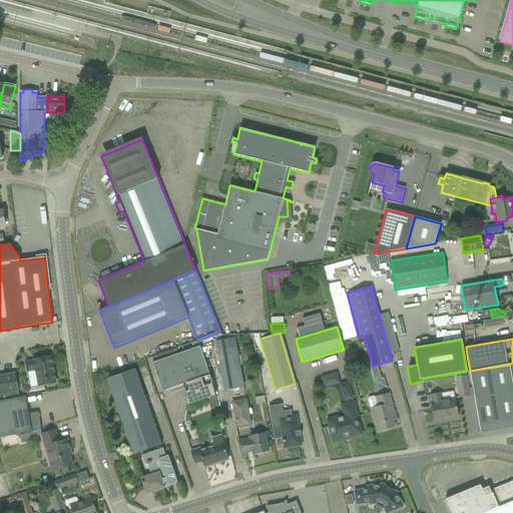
[(206,399),(210,409),(217,406),(209,375),(199,346),(198,341),(191,343),(193,349),(178,354),(176,348),(151,357),(153,363),(152,363),(162,391),(187,383),(187,391),(185,392),(186,405),(206,399)]
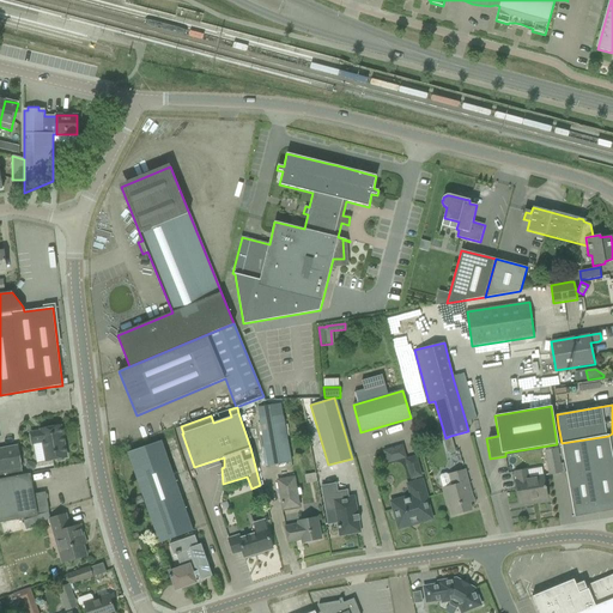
[(283,416),(260,419),(260,422),(268,466),(291,462),(284,417),(283,416)]
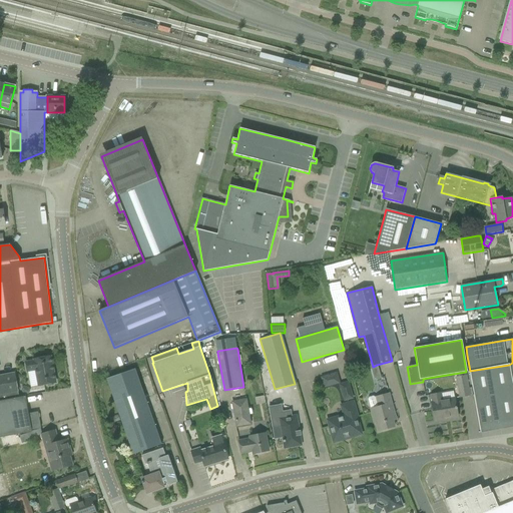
[(35,370),(38,386),(47,385),(48,386),(52,385),(53,384),(55,383),(50,357),(34,360),(34,361),(25,363),(27,372),(35,370)]
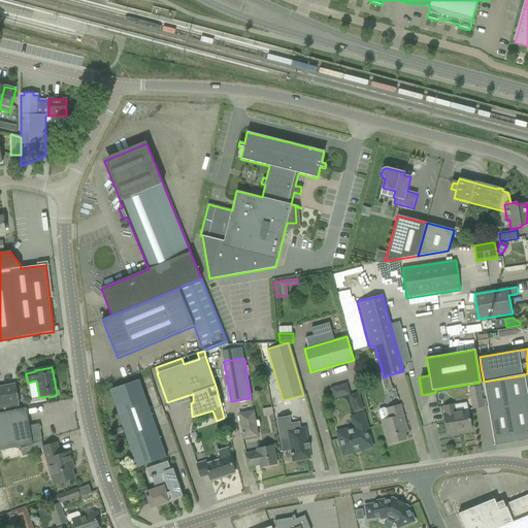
[(527,396),(524,375),(484,382),(494,442),(495,442),(494,440),(514,436),(515,438),(515,436),(527,433),(527,396)]
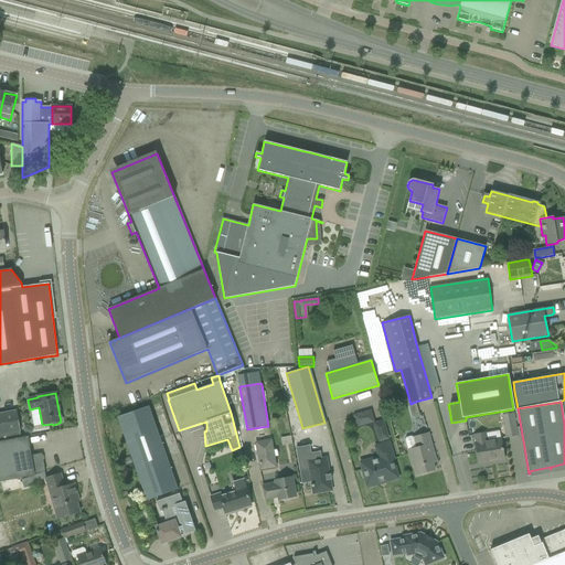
[(117,417),(146,501),(178,490),(149,406),(117,417)]
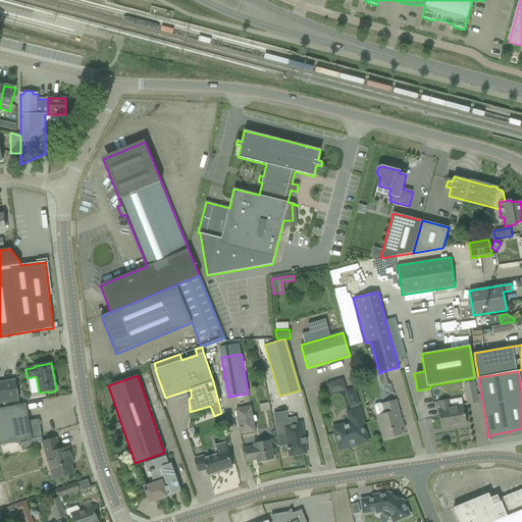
[(0,408),(20,405),(15,378),(0,381),(0,408)]
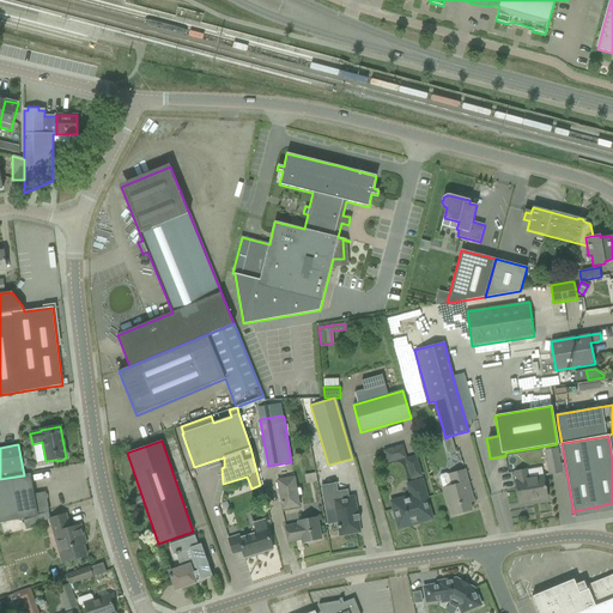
[(401,444),(380,450),(384,463),(405,457),(401,444)]
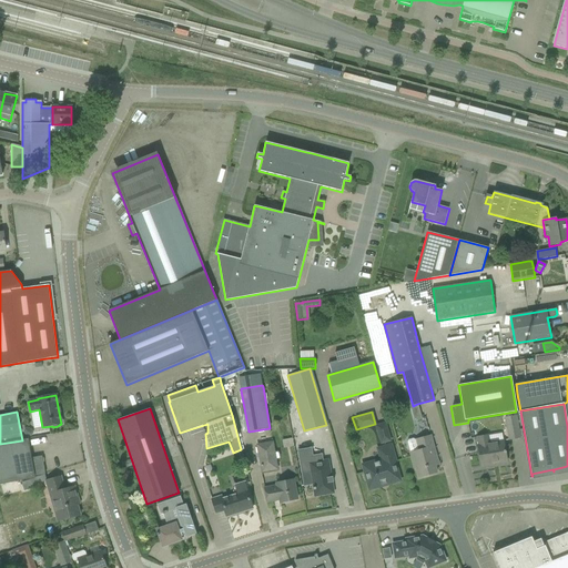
[(505,418),(509,440),(519,438),(516,416),(505,418)]
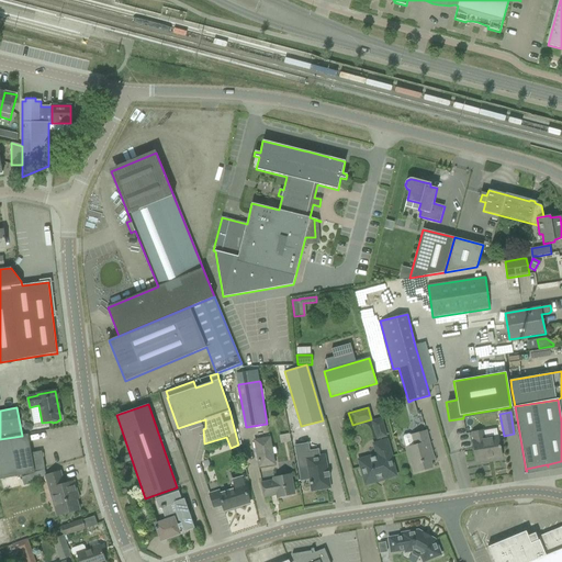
[(372,422),(378,439),(385,436),(381,419),(372,422)]
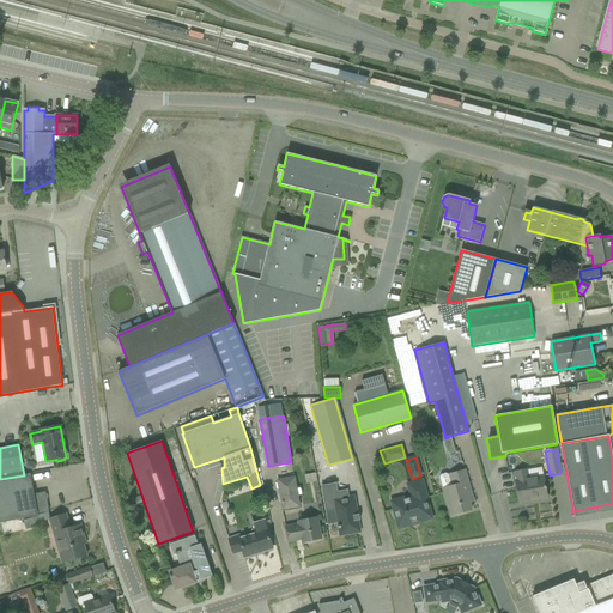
[(28,462),(25,466),(26,469),(30,472),(34,471),(36,468),(35,465),(31,462),(28,462)]
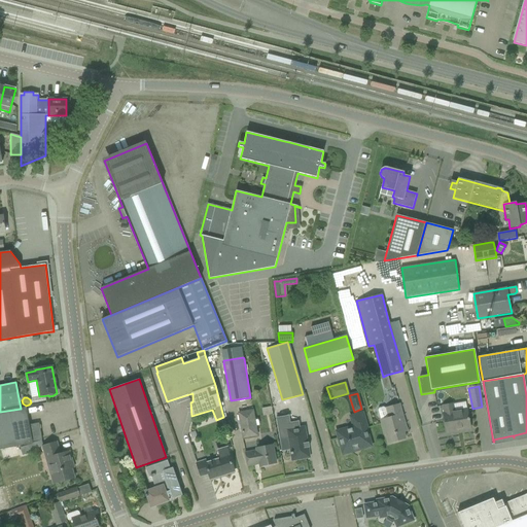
[(386,434),(388,444),(406,438),(403,430),(407,429),(403,420),(399,403),(385,408),(384,407),(379,409),(378,411),(381,420),(380,420),(384,435),(386,434)]
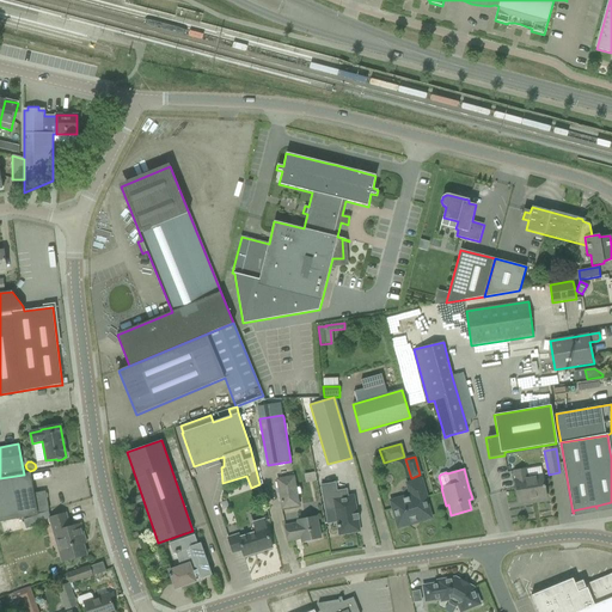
[(514,479),(519,503),(546,499),(543,475),(527,477),(526,469),(514,471),(515,479),(514,479)]
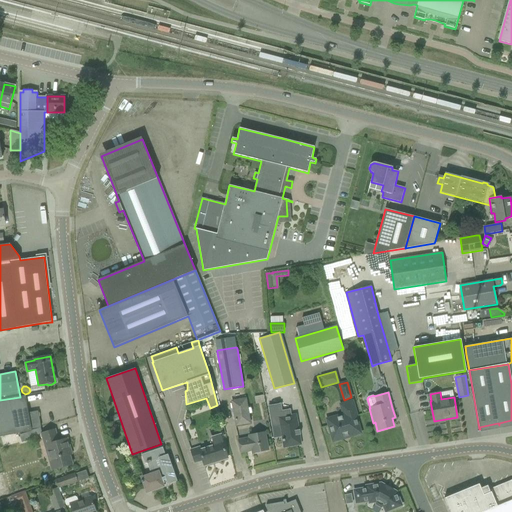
[(0,436),(31,431),(31,430),(40,428),(37,412),(28,414),(24,396),(20,397),(0,400),(0,436)]
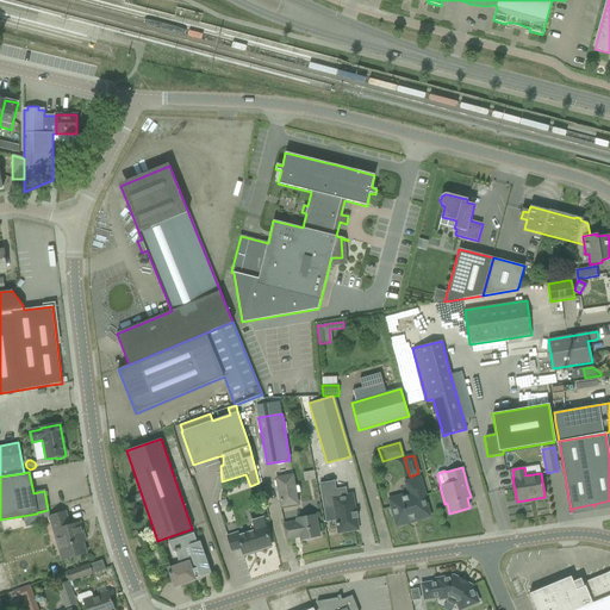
[(280,495),(281,506),(298,504),(292,475),(277,478),(280,495)]
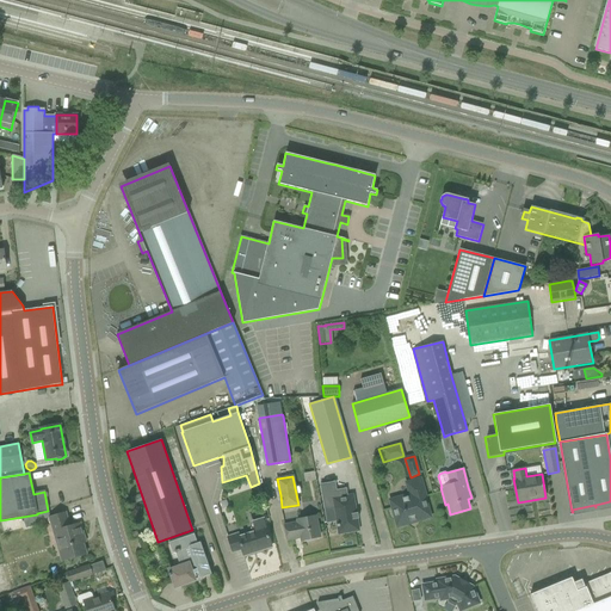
[(409,494),(389,500),(392,510),(390,512),(392,517),(395,518),(397,528),(431,518),(425,498),(426,497),(421,479),(406,483),(409,494)]
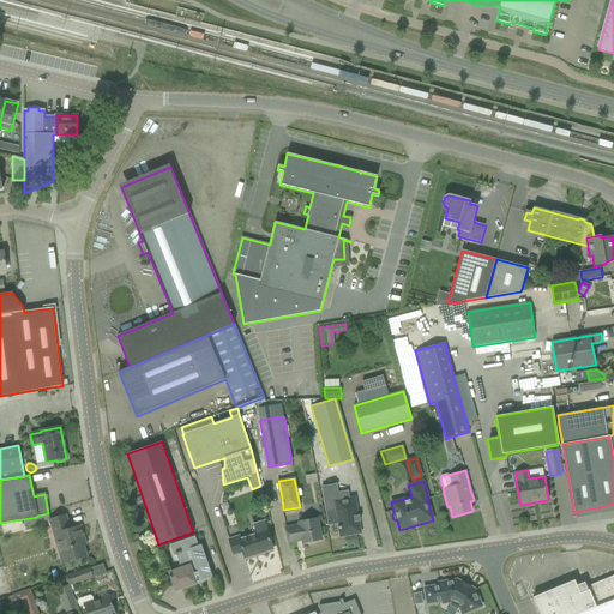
[(336,486),(323,488),(327,512),(337,511),(339,524),(341,536),(360,533),(357,521),(354,499),(348,500),(347,493),(337,494),(336,486)]
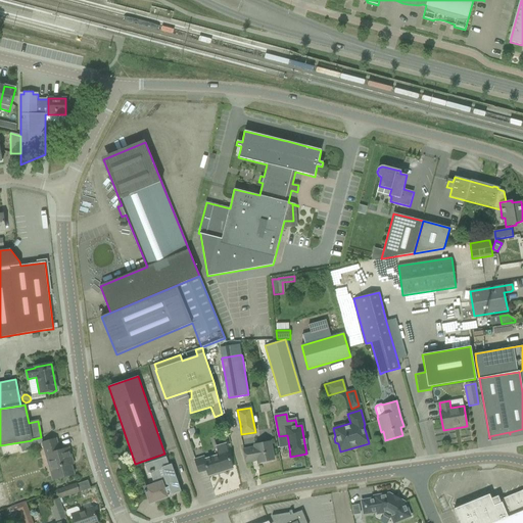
[(46,442),(42,443),(53,480),(64,477),(74,474),(70,465),(69,461),(72,460),(68,448),(59,450),(56,439),(46,442)]
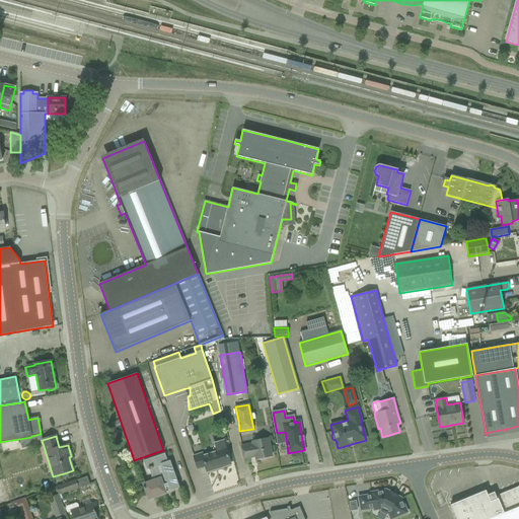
[(31,437),(20,441),(21,446),(22,448),(33,445),(33,443),(31,437)]
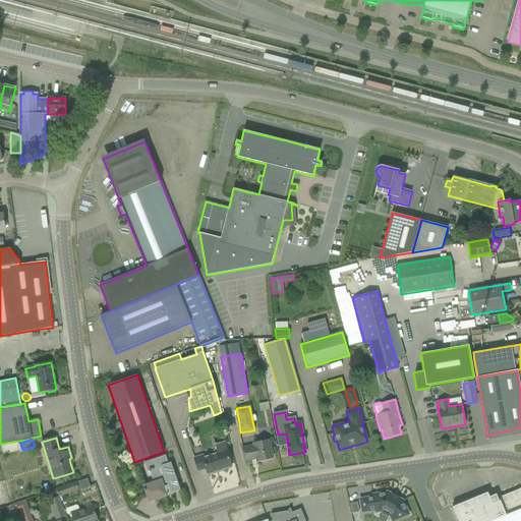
[(256,459),(256,461),(273,458),(269,440),(252,443),(252,445),(242,447),(245,461),(256,459)]
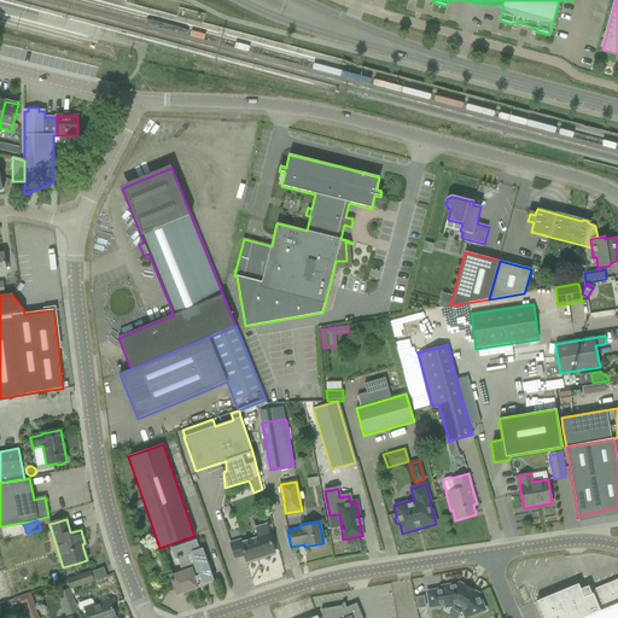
[(240,541),(231,543),(232,547),(235,559),(245,555),(246,563),(275,553),(272,542),(269,535),(258,538),(242,543),(240,541)]
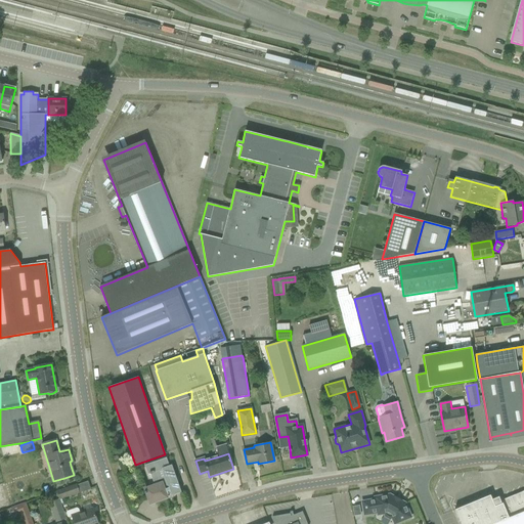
[(146,494),(149,505),(168,498),(166,494),(171,493),(172,495),(181,492),(178,483),(172,465),(169,466),(167,457),(145,466),(148,475),(155,473),(159,484),(144,489),(145,491),(144,492),(145,494),(146,494)]
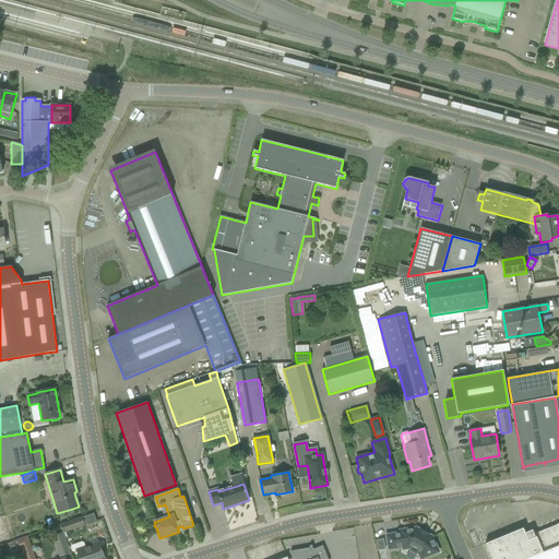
[(60,524),(61,526),(62,531),(63,533),(66,532),(85,525),(84,525),(83,521),(82,518),(79,519),(70,522),(60,524)]
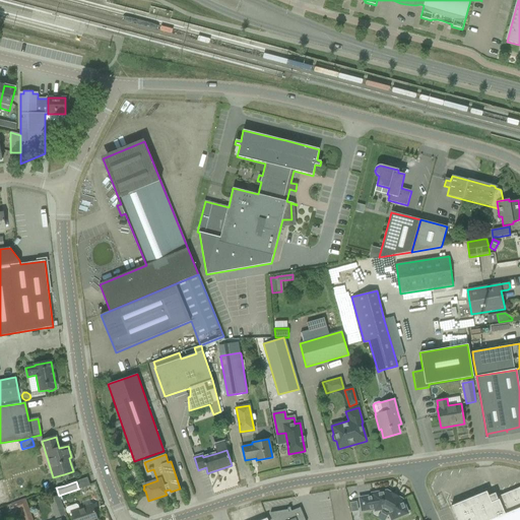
[(451,506),(456,519),(519,519),(519,486),(496,498),(495,495),(489,497),(486,492),(451,506)]
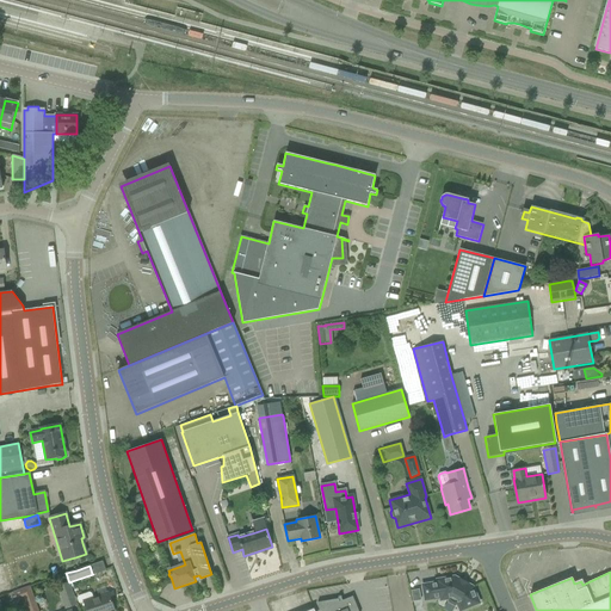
[(456,606),(458,610),(463,610),(481,604),(473,586),(455,575),(436,579),(436,581),(420,584),(424,602),(439,599),(439,602),(448,600),(448,603),(454,606),(456,606)]
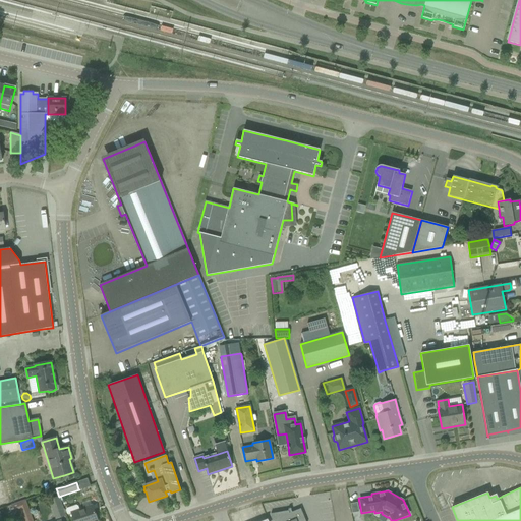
[(49,500),(56,519),(65,516),(59,497),(49,500)]
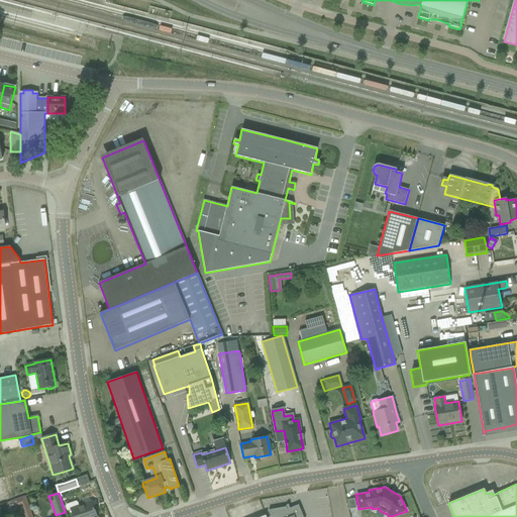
[(20,507),(23,516),(32,516),(25,496),(11,501),(14,509),(20,507)]
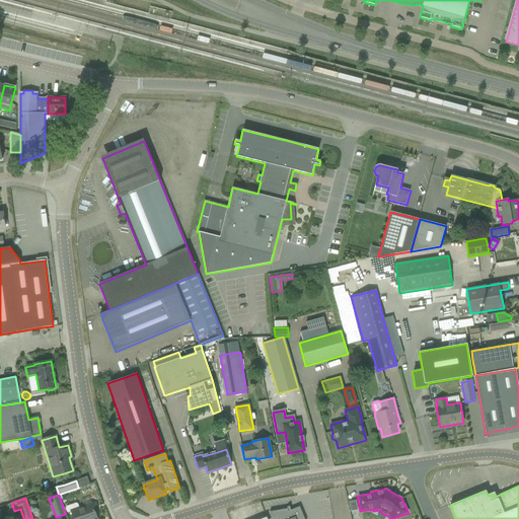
[(96,518),(91,503),(79,508),(78,504),(76,503),(67,506),(66,509),(67,512),(71,511),(73,518),(96,518)]
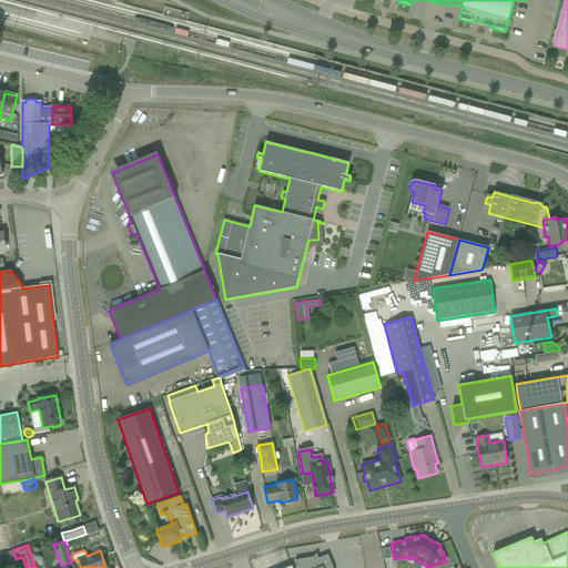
[(333,567),(327,555),(315,559),(314,557),(295,560),(296,567),(295,567),(333,567)]
